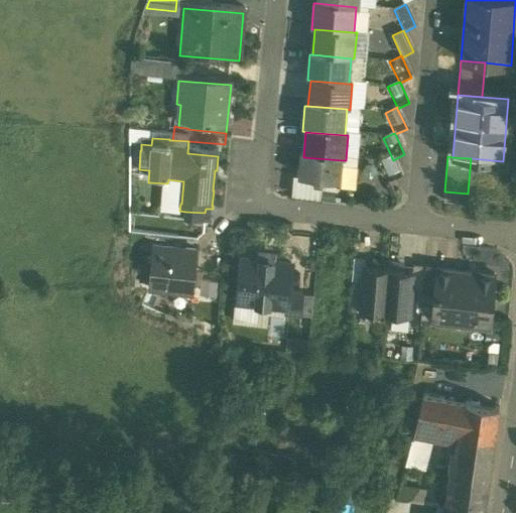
[(303,157),(300,157),(298,183),(313,184),(313,187),(321,188),(323,185),(340,186),(343,160),(303,157)]
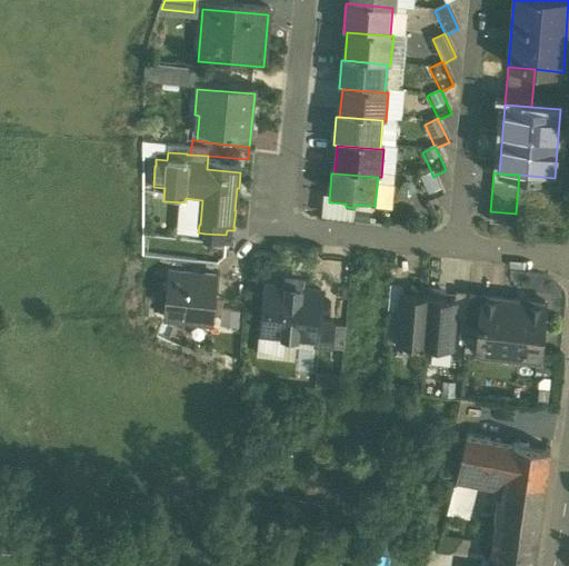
[(432,175),(420,180),(431,205),(443,199),(433,177),(432,175)]
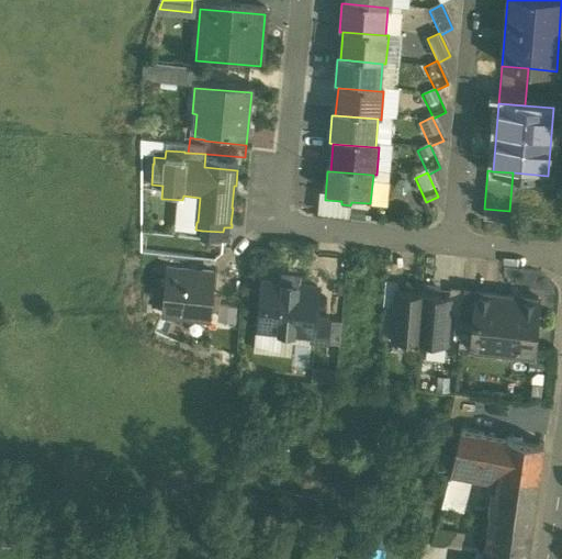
[(223,232),(202,231),(201,246),(226,248),(227,233),(223,232)]
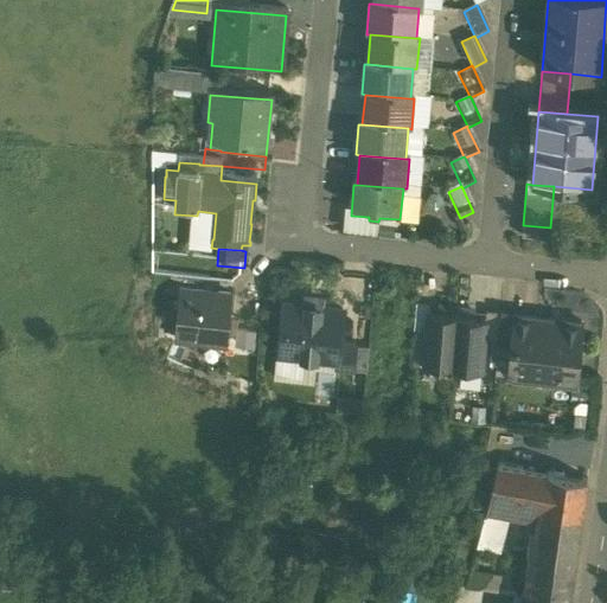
[(230,302),(179,299),(176,341),(196,344),(196,348),(227,351),(230,302)]
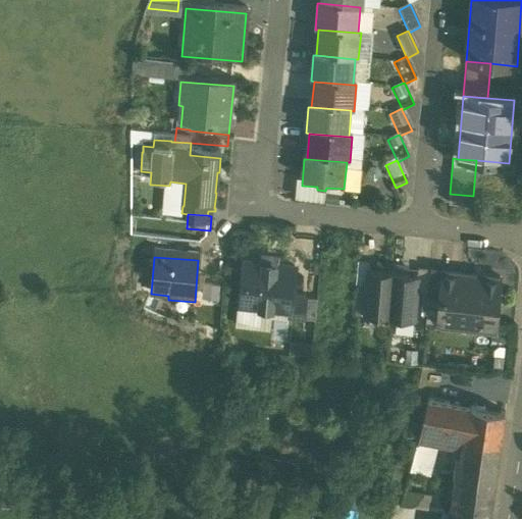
[(294,272),(245,268),(241,310),(291,314),(294,272)]
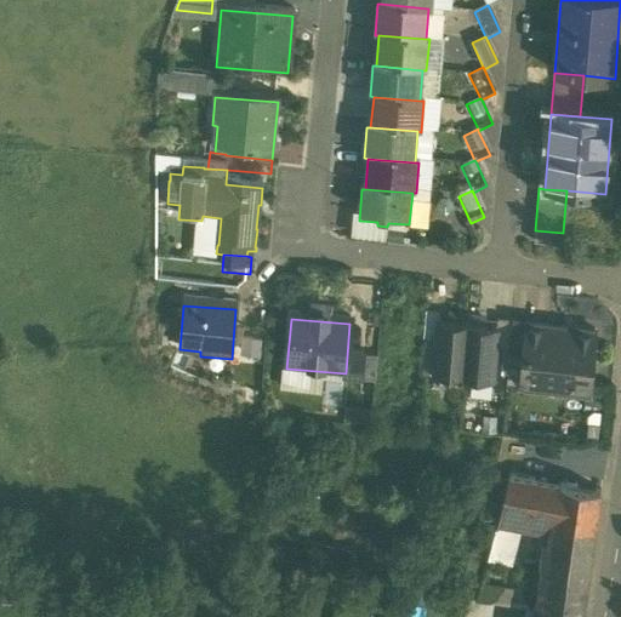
[(439,320),(426,319),(422,348),(437,349),(438,330),(439,320)]
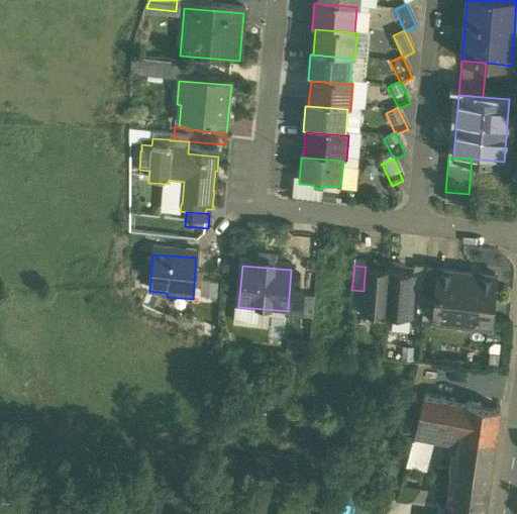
[(390,269),(382,268),(381,275),(381,277),(389,277),(390,269)]
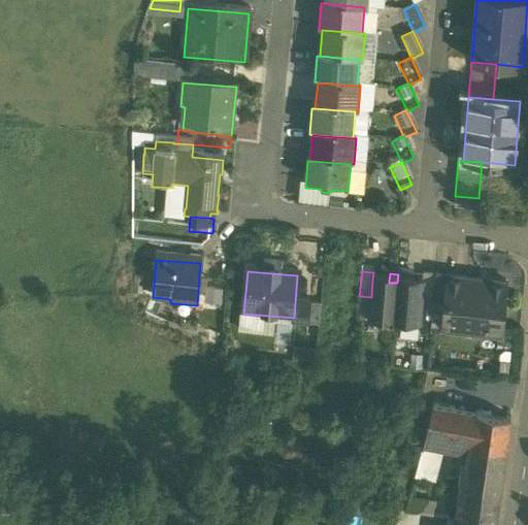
[(406,274),(398,274),(397,283),(406,284),(406,283),(406,274)]
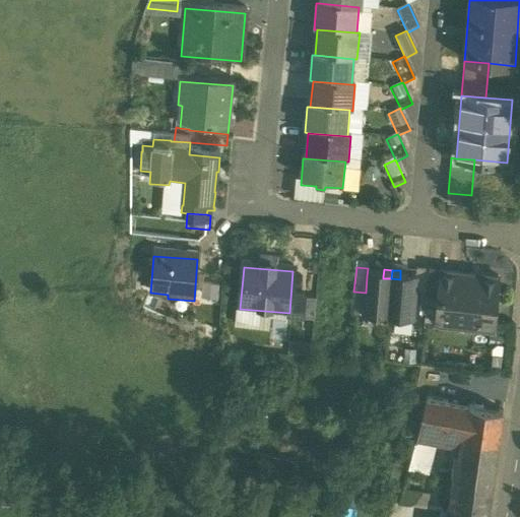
[(430,273),(416,272),(415,279),(414,296),(427,298),(430,273)]
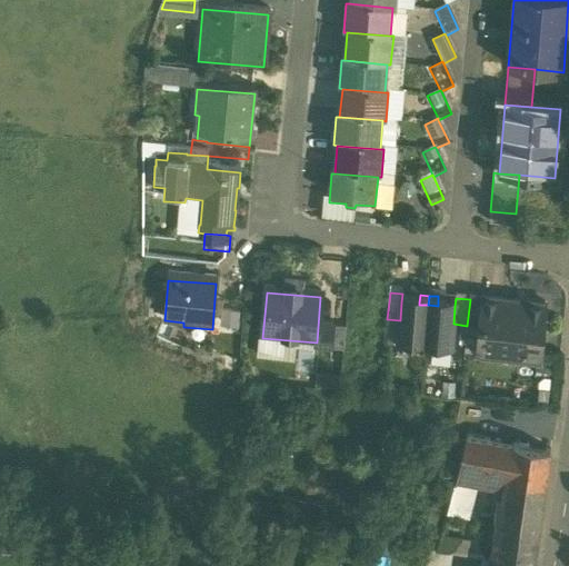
[(467,326),(467,328),(480,328),(482,300),(470,299),(467,326)]
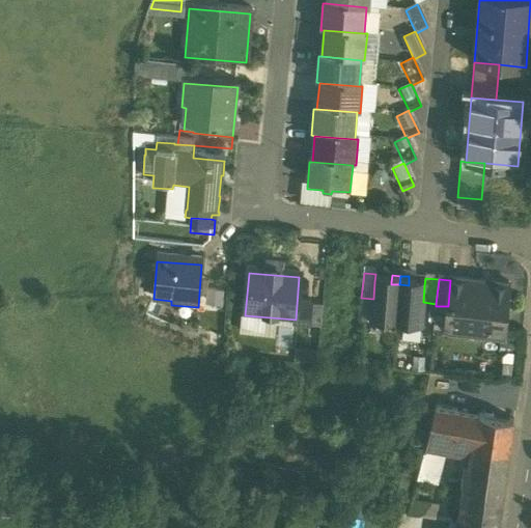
[(465,281),(450,280),(448,306),(463,306),(465,281)]
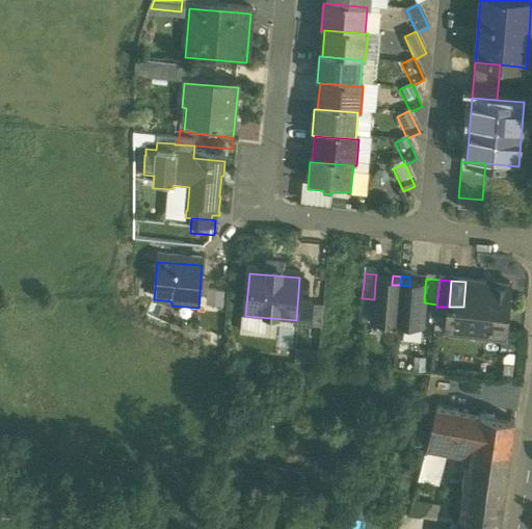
[(509,285),(466,282),(463,307),(449,307),(446,337),(504,341),(509,285)]
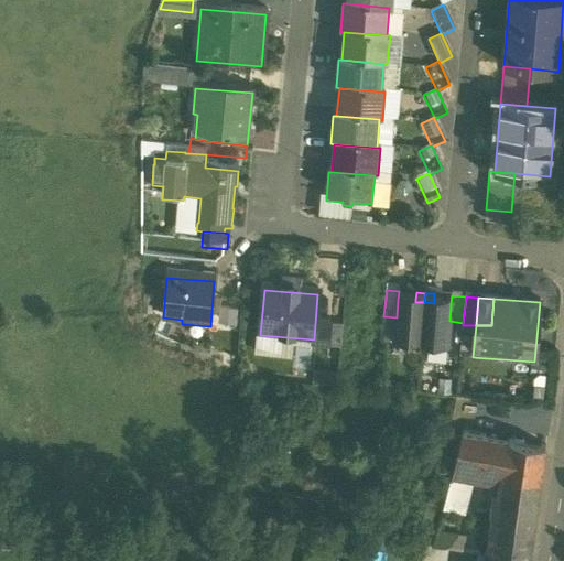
[(398,300),(397,317),(394,347),(413,348),(421,349),(424,302),(415,302),(398,300)]
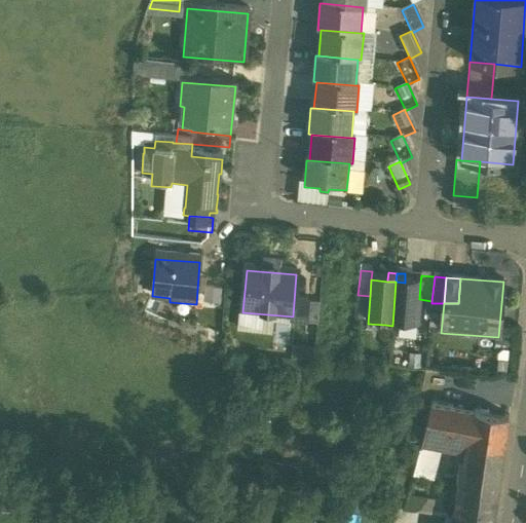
[(420,283),(405,282),(405,283),(396,282),(392,326),(399,326),(416,328),(419,299),(420,283)]
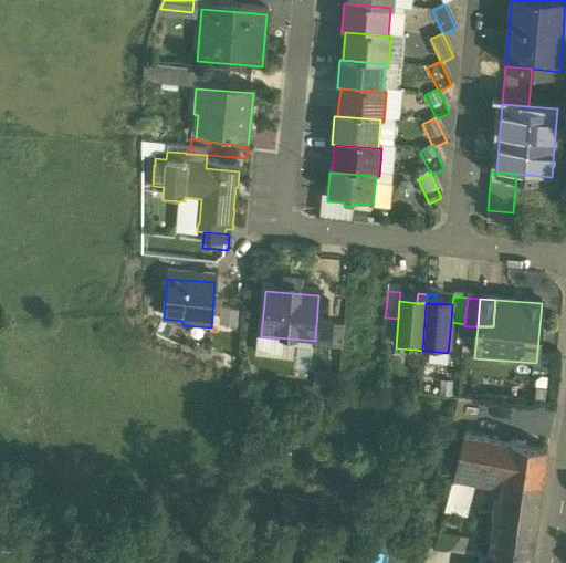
[(335,330),(333,352),(342,352),(344,330),(335,330)]
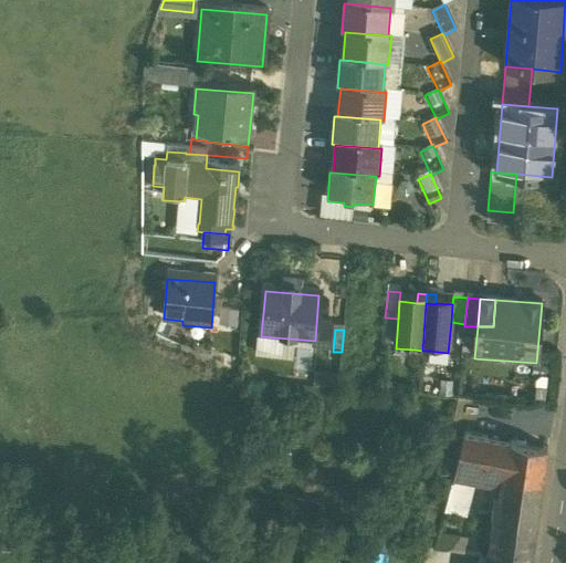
[(463,439),(456,472),(477,476),(496,479),(496,480),(504,481),(509,446),(463,439)]
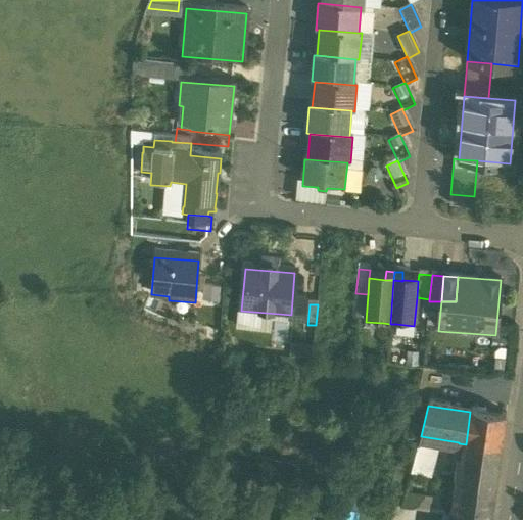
[(506,418),(470,412),(466,444),(460,481),(495,486),(505,424),(506,418)]
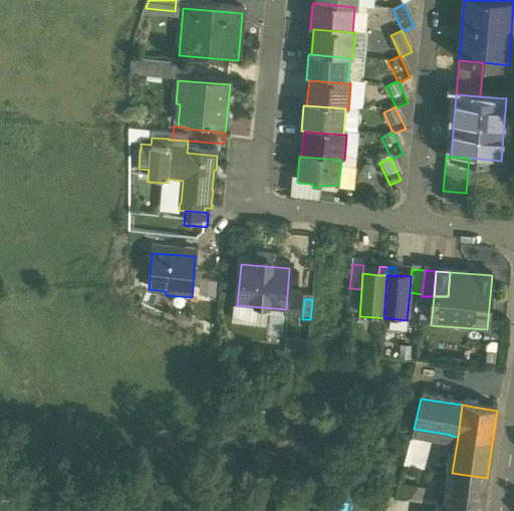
[(414,429),(404,466),(418,470),(423,471),(433,432),(414,429)]
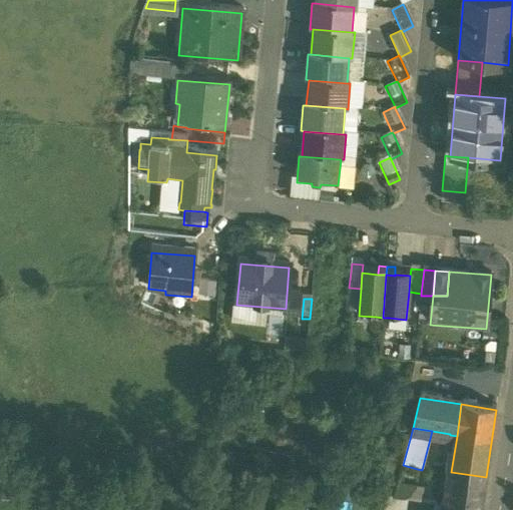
[(393,501),(393,502),(408,504),(434,508),(436,495),(410,491),(417,469),(403,465),(393,501)]
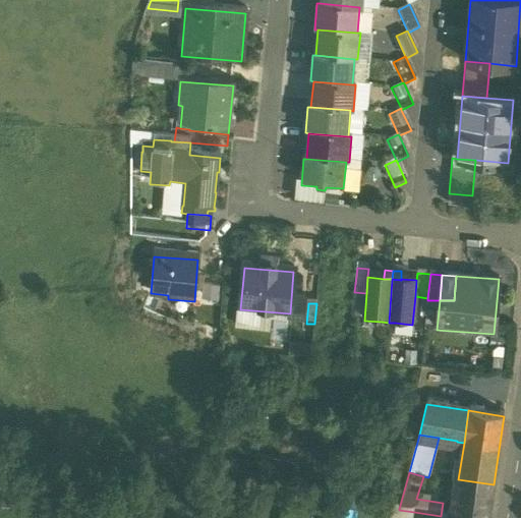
[(488,517),(494,484),(458,479),(453,517),(488,517)]
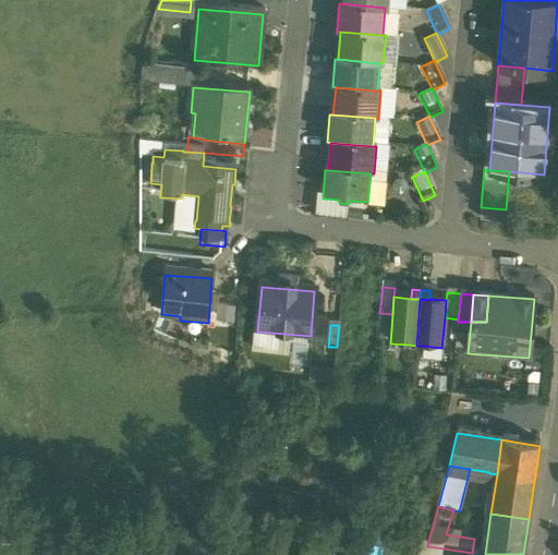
[(427,545),(420,544),(417,554),(441,554),(444,549),(427,546),(427,545)]
